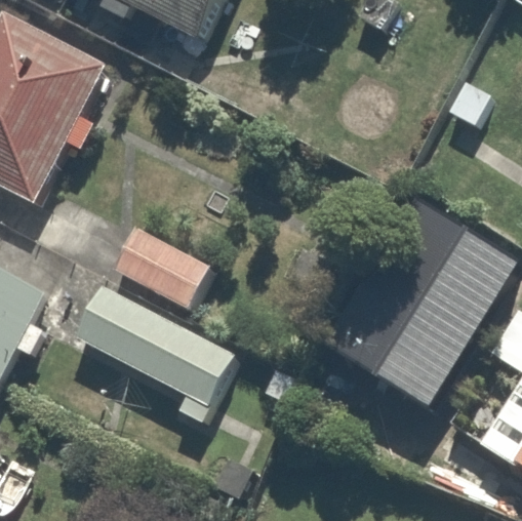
[(111,0),(196,52),(228,0),(111,0)]
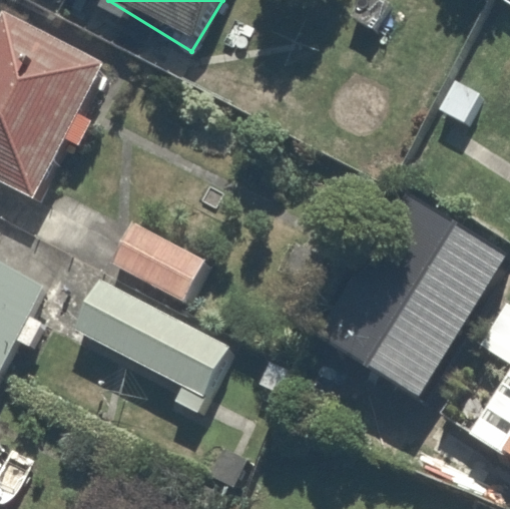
[(105,63),(1,7),(0,9),(0,178),(32,196),(105,63)]
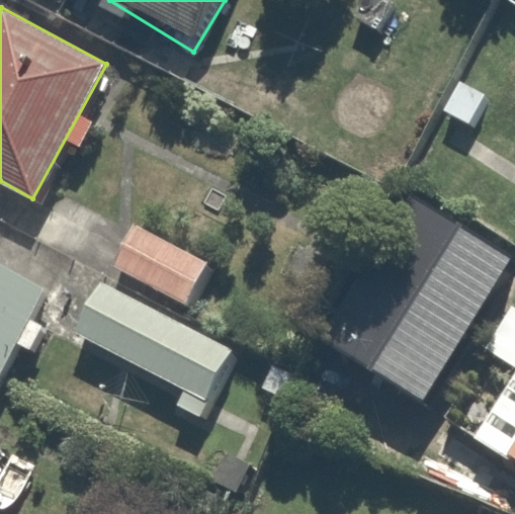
[(213,265),(126,217),(99,266),(186,315),(213,265)]
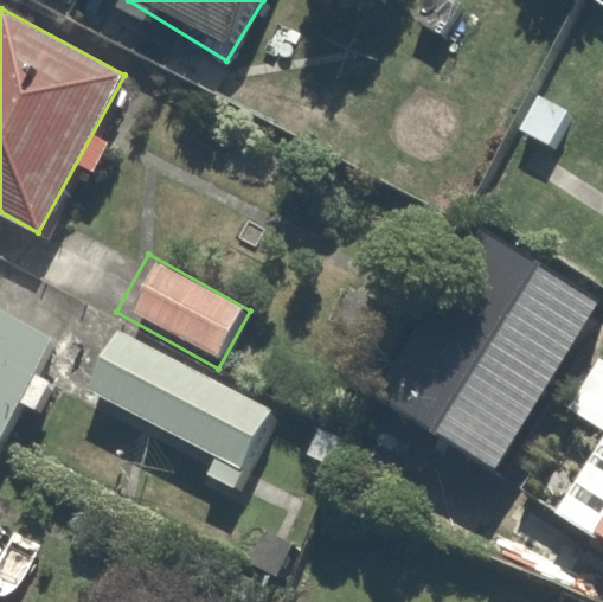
[(241,493),(247,481),(281,414),(119,331),(84,398),(206,461),(200,473),(241,493)]
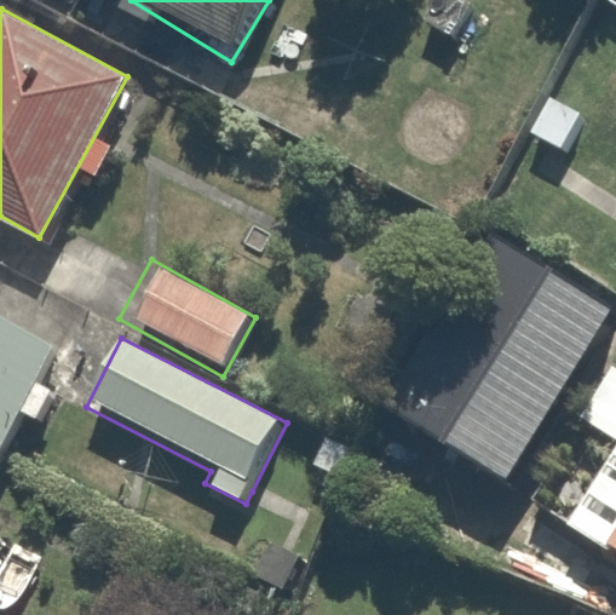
[(615,355),(576,426),(615,449),(615,510),(596,549),(615,559),(615,355)]
